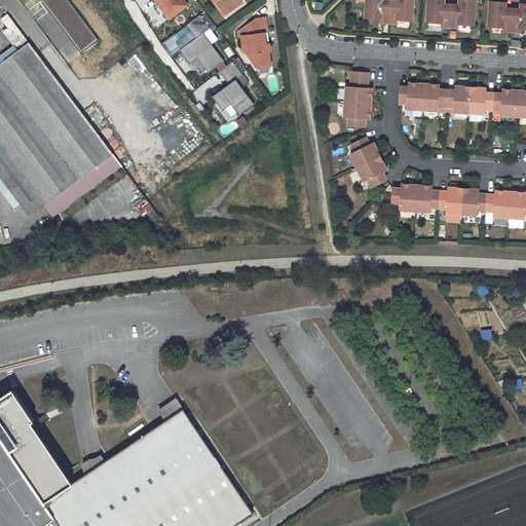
[(187,6),(182,0),(155,0),(170,19),(187,6)]
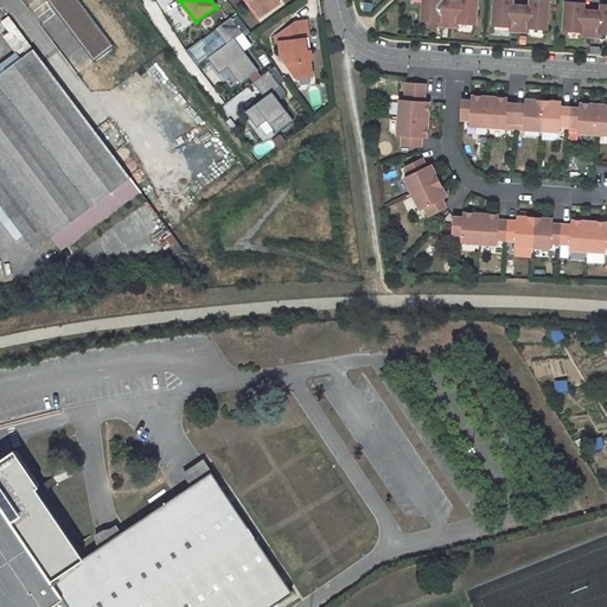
[(248,0),(260,16),(276,4),(273,0),(248,0)]
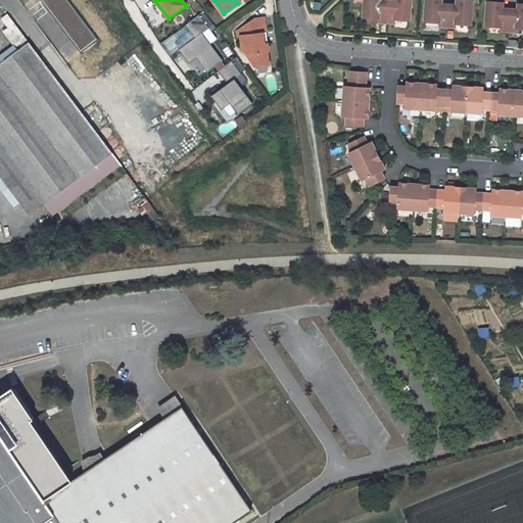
[(386,25),(387,0),(384,0),(363,0),(362,18),(378,20),(378,24),(386,25)]
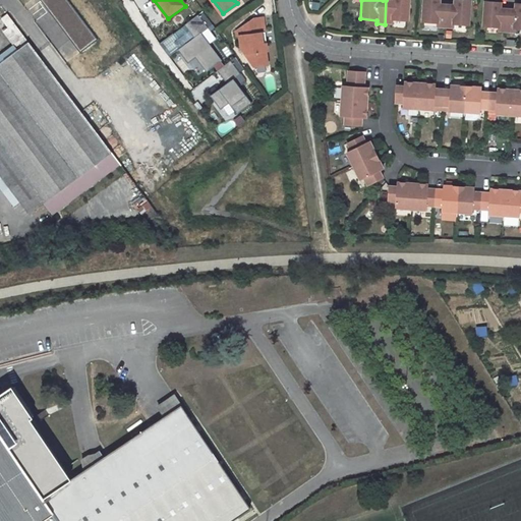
[(393,0),(394,1),(386,0),(385,24),(392,25),(392,21),(408,22),(409,0),(393,0)]
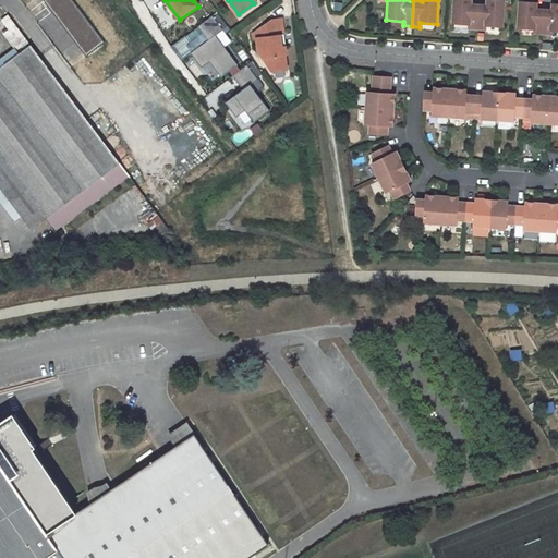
[(476,31),(478,4),(470,4),(470,0),(452,0),(451,25),(469,26),(469,31),(476,31)]
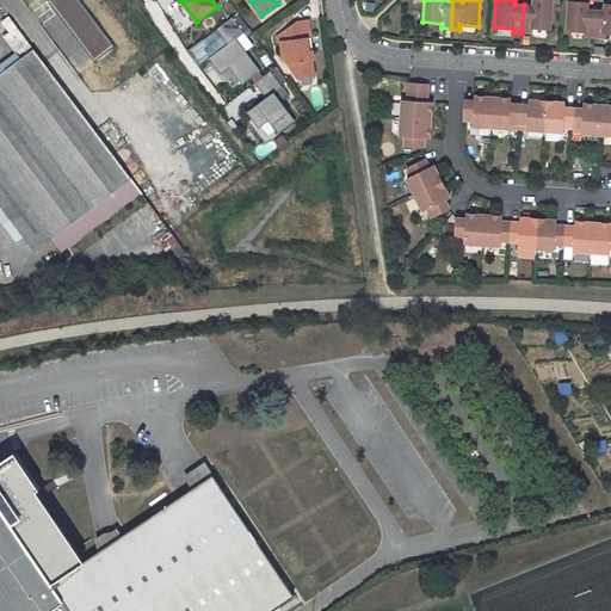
[(532,6),(524,5),(522,34),(531,35),(531,30),(550,31),(553,1),(534,0),(532,6)]
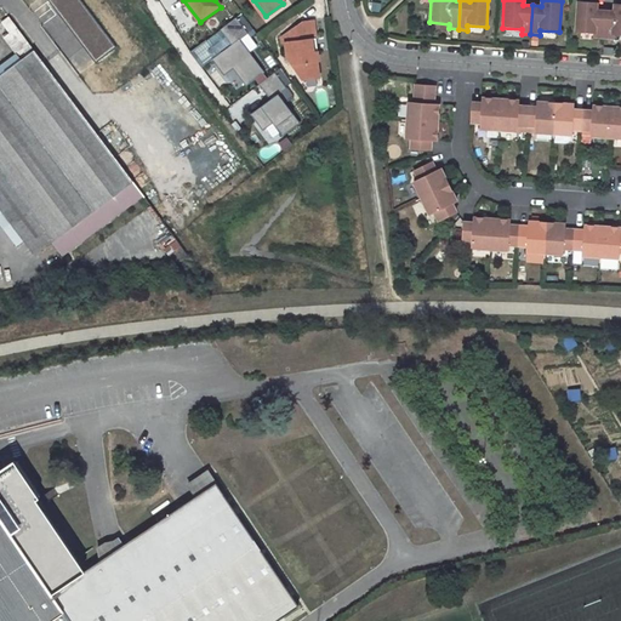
[(603,39),(605,11),(596,10),(597,4),(577,3),(575,33),(594,34),(594,39),(603,39)]
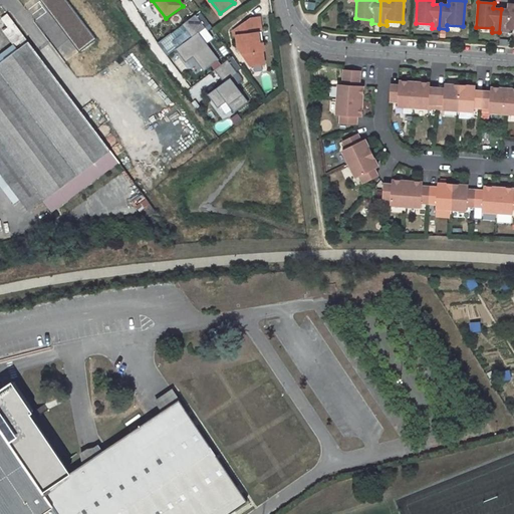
[(508,9),(501,9),(499,32),(507,33),(507,29),(513,29),(513,4),(509,4),(508,9)]
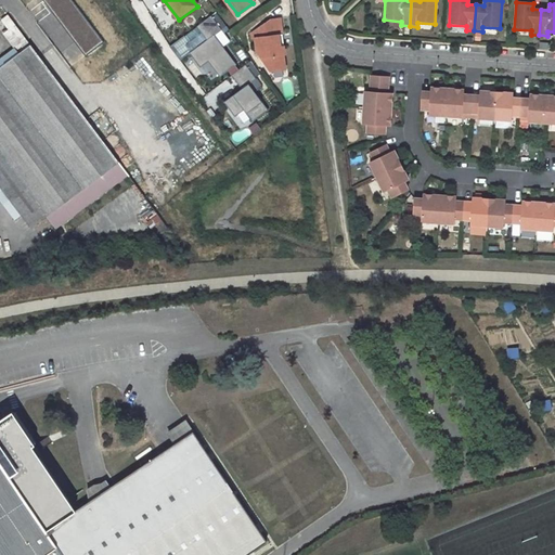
[(0,185),(31,228),(49,215),(54,211),(63,223),(128,175),(8,15),(1,21),(9,30),(3,34),(18,54),(0,68),(0,185)]
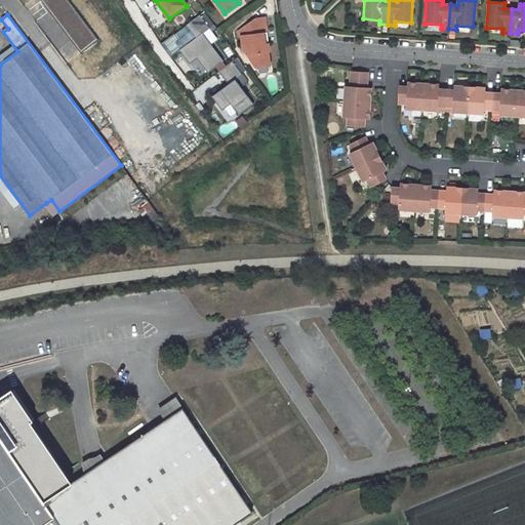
[(209,27),(200,14),(187,24),(196,37),(184,46),(179,49),(190,63),(197,57),(208,72),(224,59),(203,32),(209,27)]
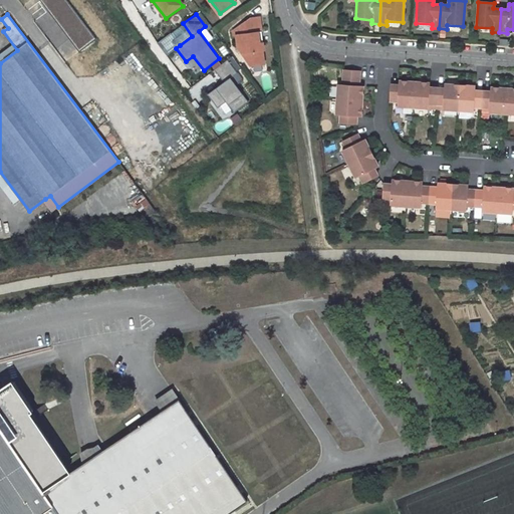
[(237,36),(241,44),(244,44),(245,52),(253,64),(266,62),(264,49),(266,49),(261,16),(252,17),(233,31),(233,37),(237,36)]
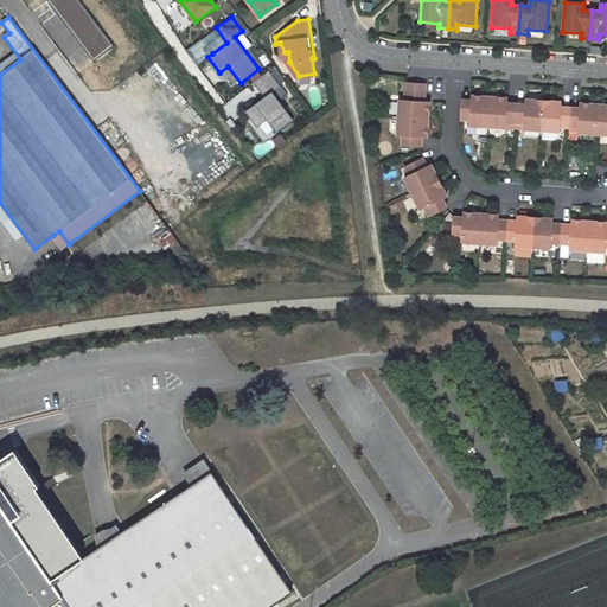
[(200,39),(185,51),(196,65),(208,57),(212,53),(200,39)]
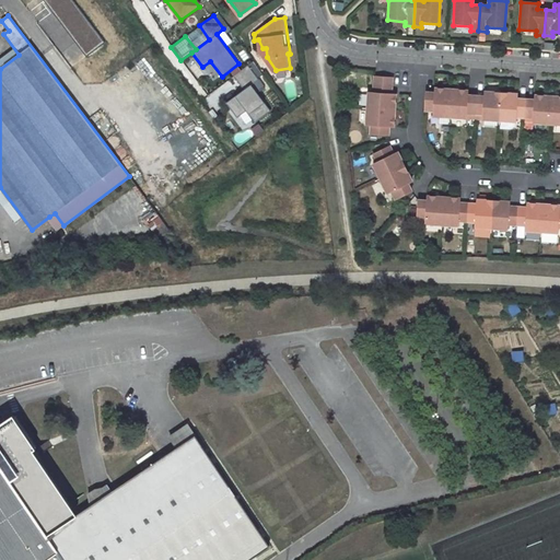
[(259,79),(248,65),(234,76),(245,90),(228,103),(238,117),(247,111),(256,123),(271,111),(253,84),(259,79)]
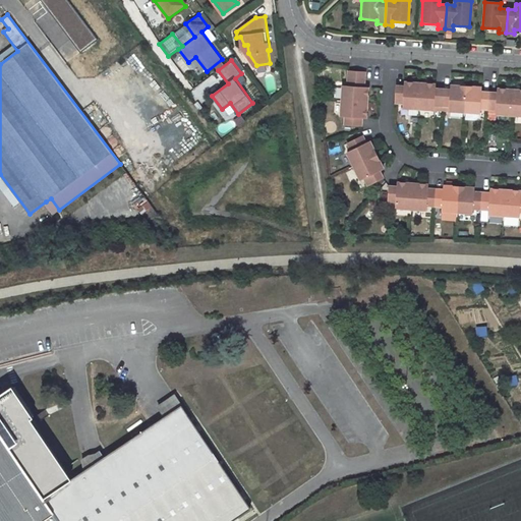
[(371,89),(372,73),(354,72),(353,88),(349,88),(346,118),(350,119),(350,126),(368,127),(369,120),(373,120),(375,89),(371,89)]
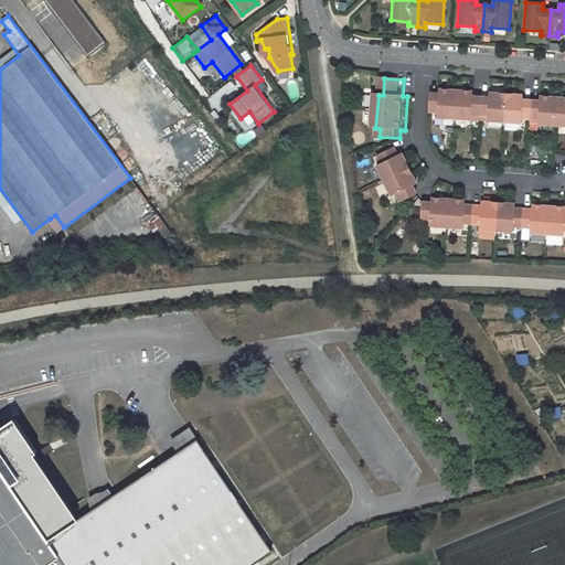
[(478,91),(445,88),(444,93),(443,114),(443,118),(476,120),(476,116),(477,95),(478,91)]
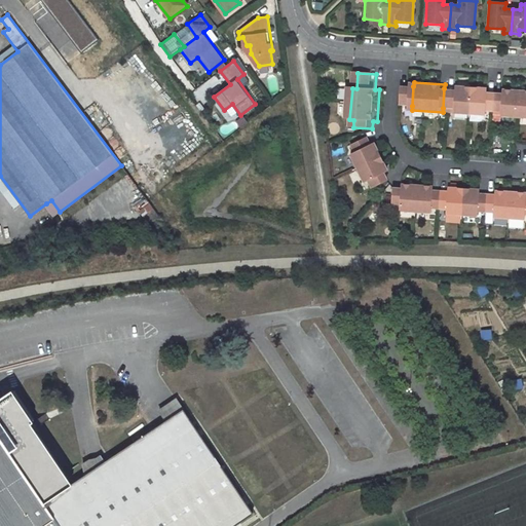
[(257,101),(262,99),(258,85),(252,87),(257,101)]
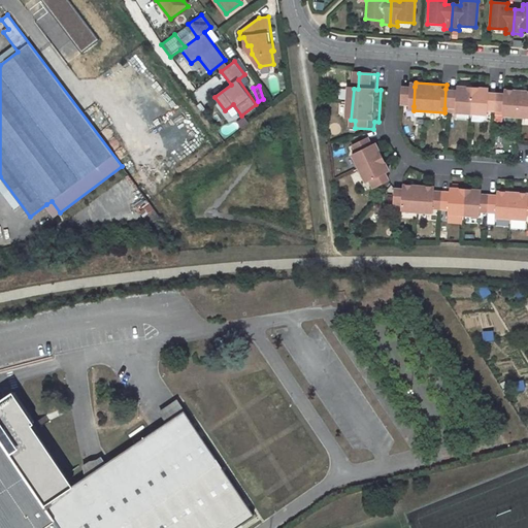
[(415,87),(407,86),(406,106),(414,106),(415,87)]
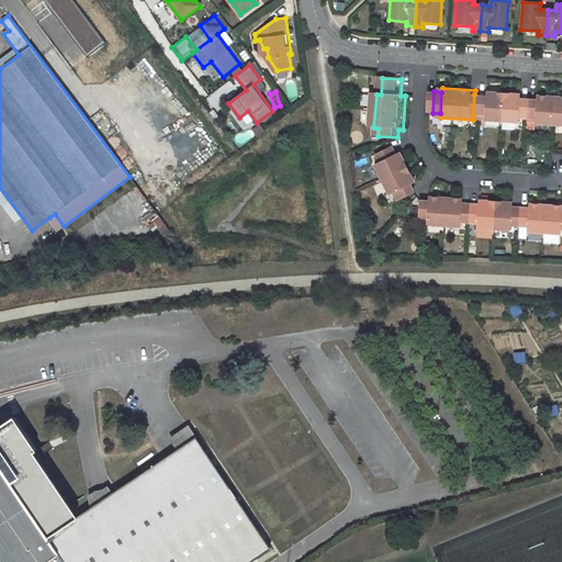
[(523,93),(492,91),(491,96),(490,116),(490,121),(520,124),(520,120),(523,99),(523,93)]
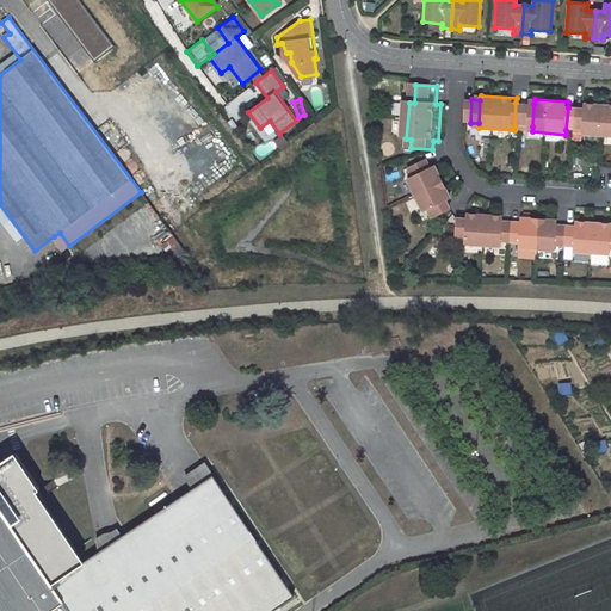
[(534,104),(516,103),(514,125),(532,127),(534,104)]
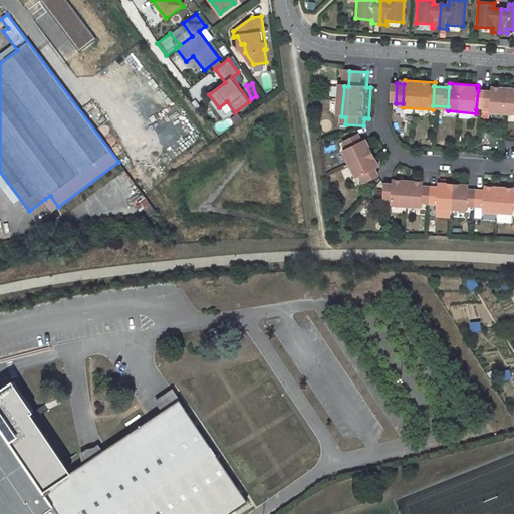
[(513,88),(493,87),(492,91),(492,98),(491,110),(491,115),(513,116),(513,88)]
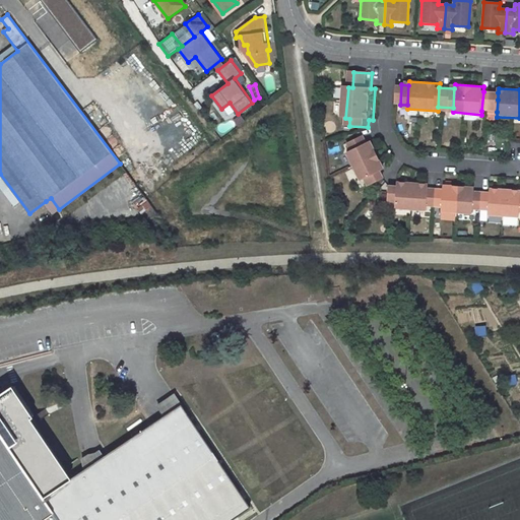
[(498,100),(498,92),(491,92),(483,91),(481,111),(490,112),(497,112),(498,100)]
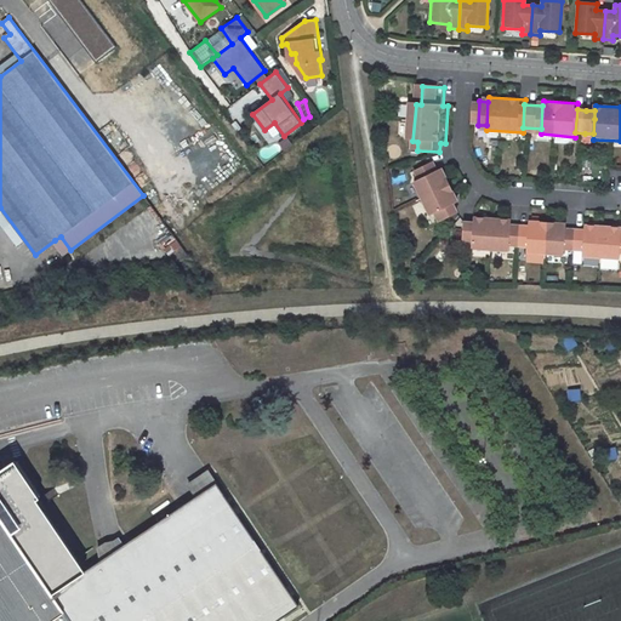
[(443,171),(439,163),(420,171),(423,180),(419,182),(433,217),(438,214),(443,223),(462,214),(459,205),(463,203),(448,169),(443,171)]
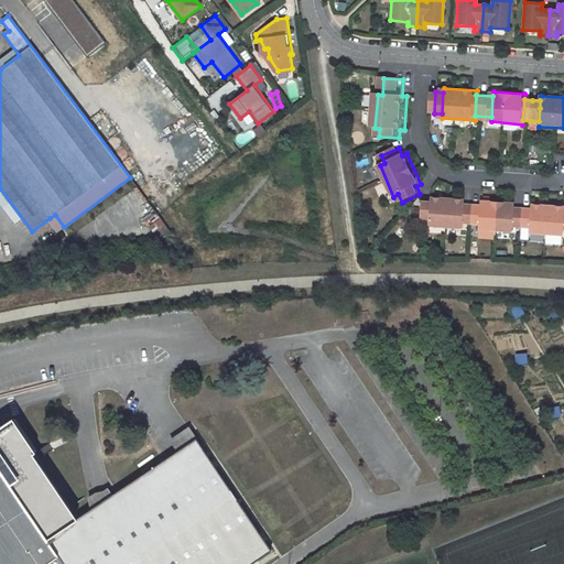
[(185,171),(194,181),(199,176),(192,166),(185,171)]
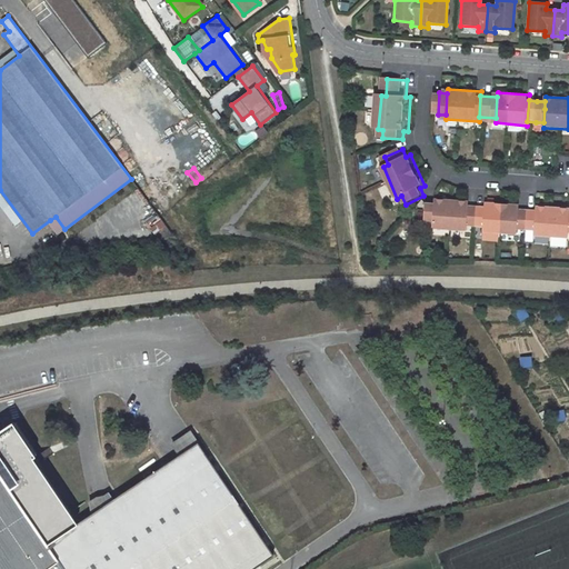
[(471,201),(438,198),(438,202),(429,202),(428,223),(436,225),(436,229),(469,231),(469,227),(486,228),(487,207),(471,206),(471,201)]
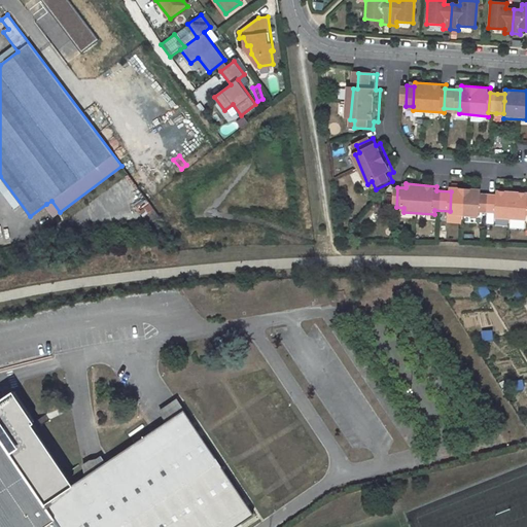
[(481,189),(452,187),(451,191),(450,211),(449,216),(479,218),(479,214),(481,194),(481,189)]
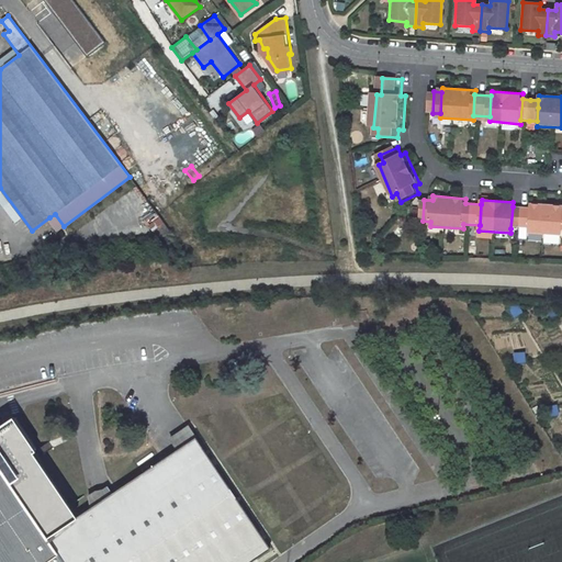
[(561,206),(529,203),(529,209),(527,229),(527,234),(560,237),(560,233),(561,232),(561,211),(561,206)]
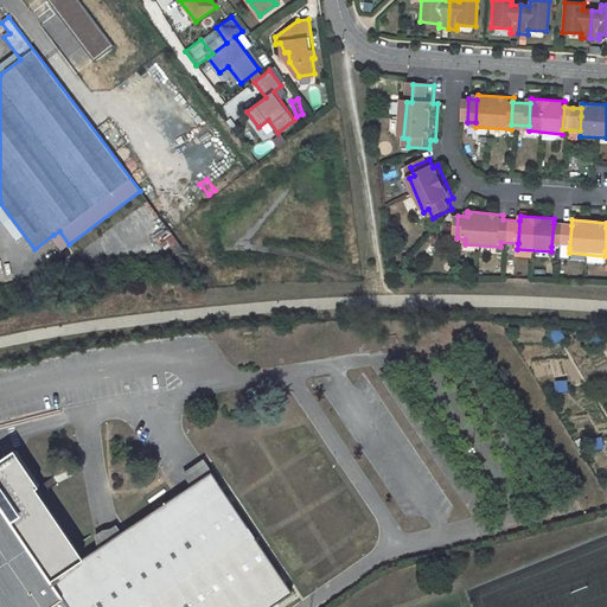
[(572,225),(554,223),(551,247),(569,248),(572,225)]
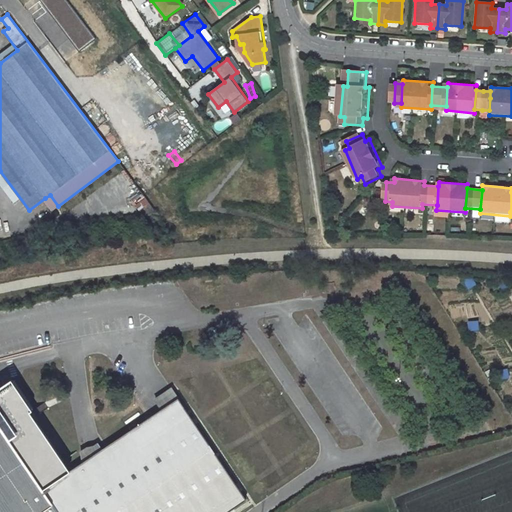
[(48,202),(53,209),(58,206),(54,201),(50,195),(45,198),(48,202)]
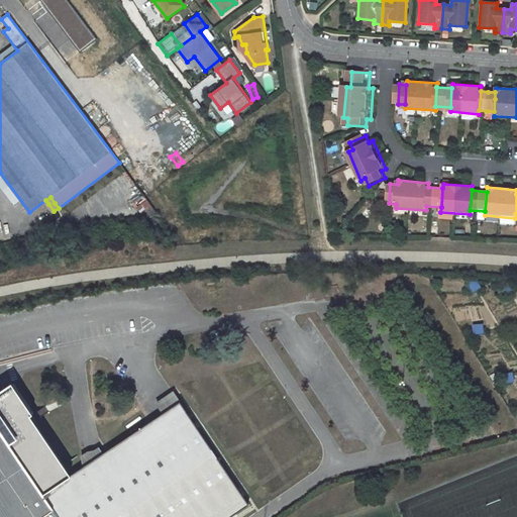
[(482,334),(482,324),(472,324),(472,334),(482,334)]
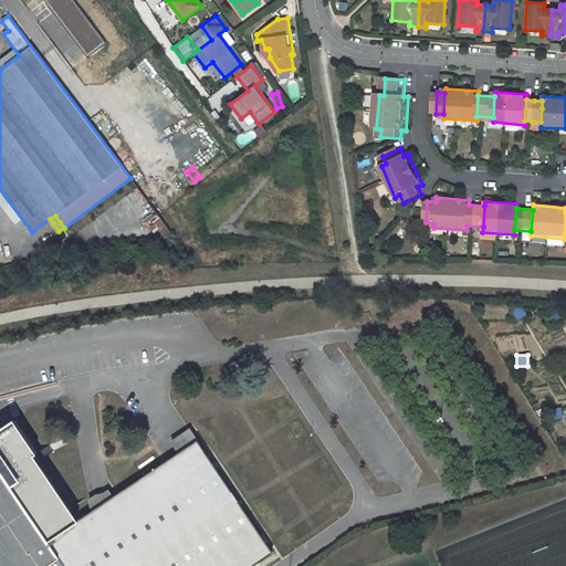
[(0,470),(48,541),(76,522),(33,456),(37,453),(13,419),(0,428),(0,470)]
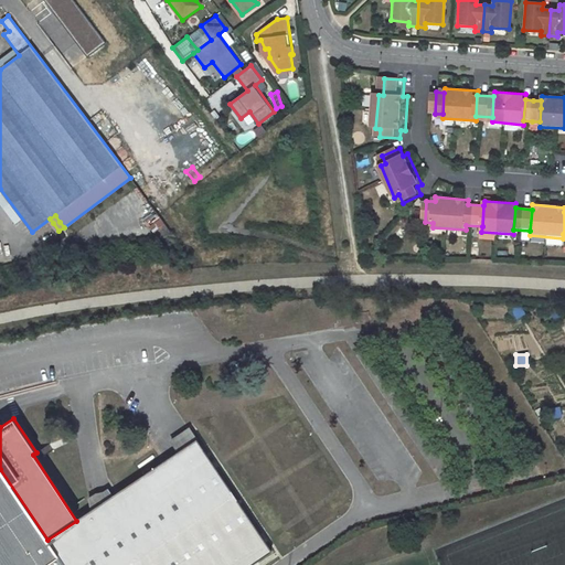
[(176,451),(193,440),(187,429),(168,440),(176,451)]
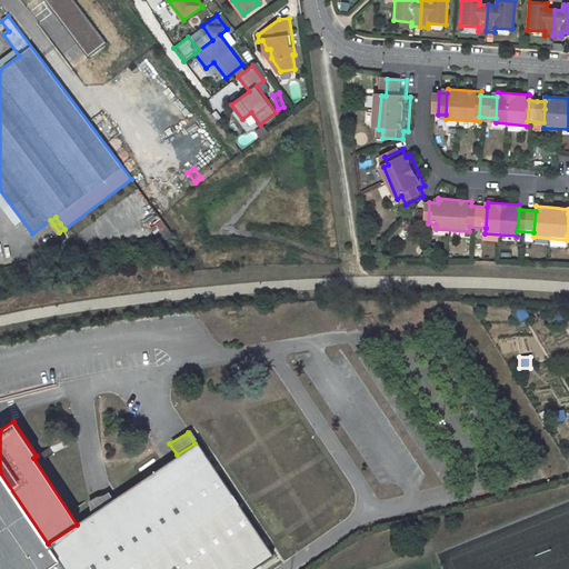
[(250,568),(272,555),(198,443),(77,525),(48,543),(58,559),(59,560),(65,568),(250,568)]
